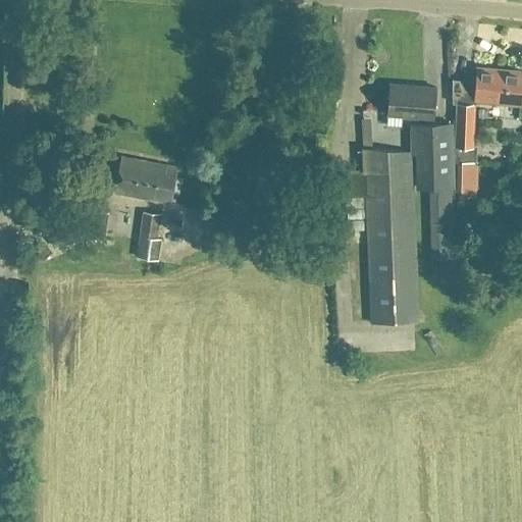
[(520,103),(521,84),(521,70),(478,67),(476,99),(520,103)]
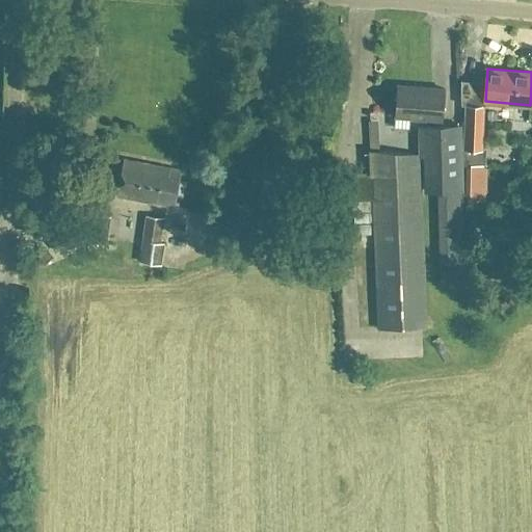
[(443,121),(445,88),(398,85),(395,116),(443,121)]
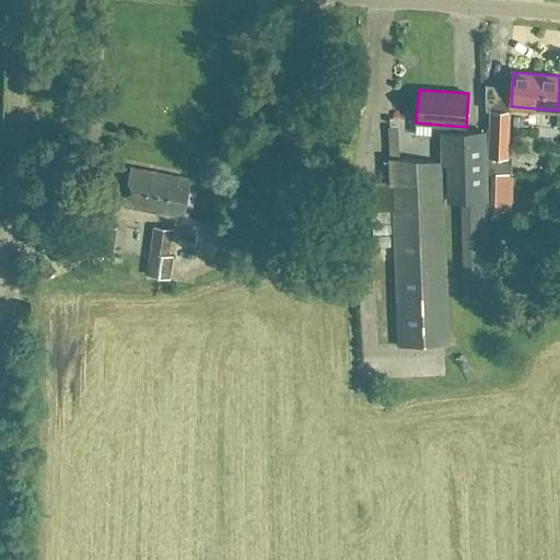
[(488,158),(491,158),(509,159),(509,109),(490,109),(488,158)]
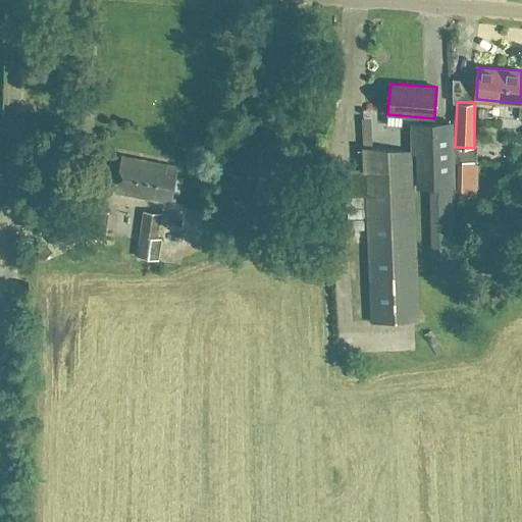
[(499,118),(521,117),(521,105),(498,106),(499,118)]
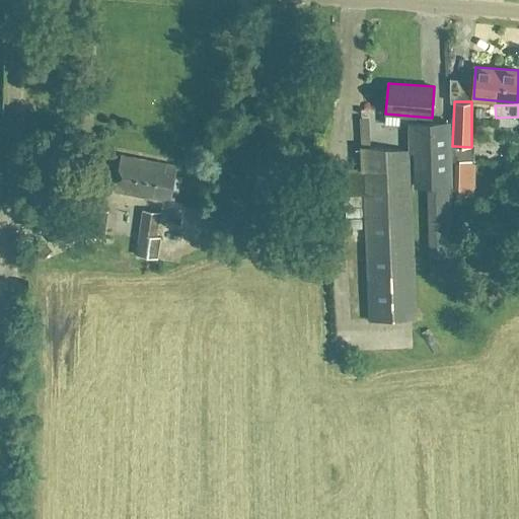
[(487,149),(514,150),(514,135),(518,135),(518,122),(515,122),(515,118),(488,117),(487,149)]
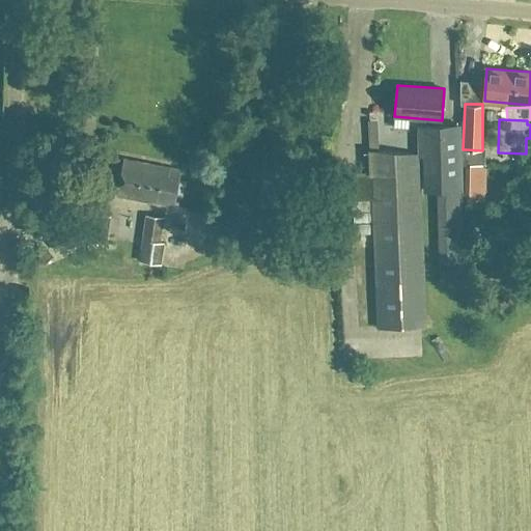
[(368,149),(369,172),(350,173),(350,183),(352,199),(371,198),(371,200),(352,200),(352,212),(353,212),(354,222),(372,221),(372,223),(353,224),(353,233),(372,233),(376,328),(427,326),(419,154),(422,154),(424,191),(437,191),(439,271),(465,270),(464,191),(460,123),(418,123),(418,154),(368,149)]
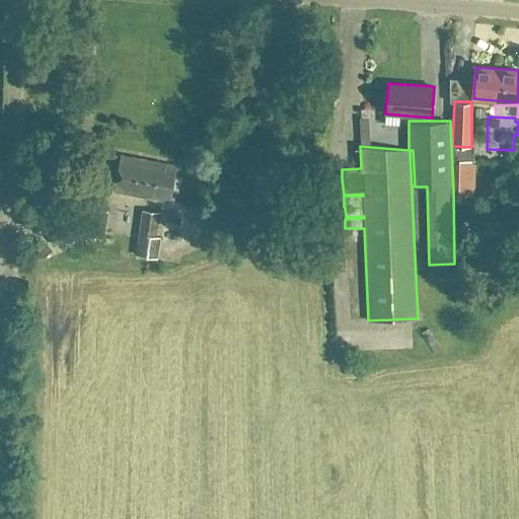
[(142,196),(149,160),(121,154),(115,191),(142,196)]
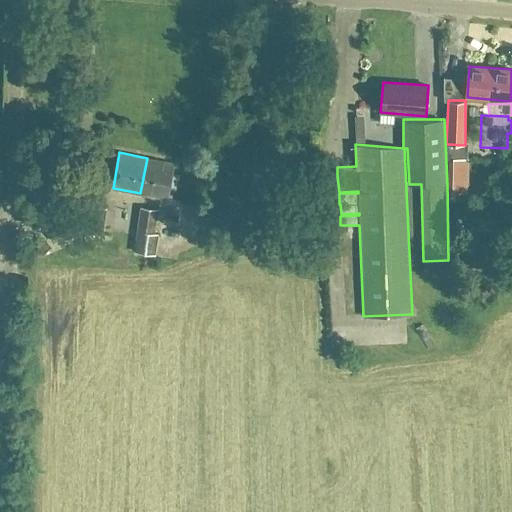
[(175,163),(147,158),(140,193),(168,199),(175,163)]
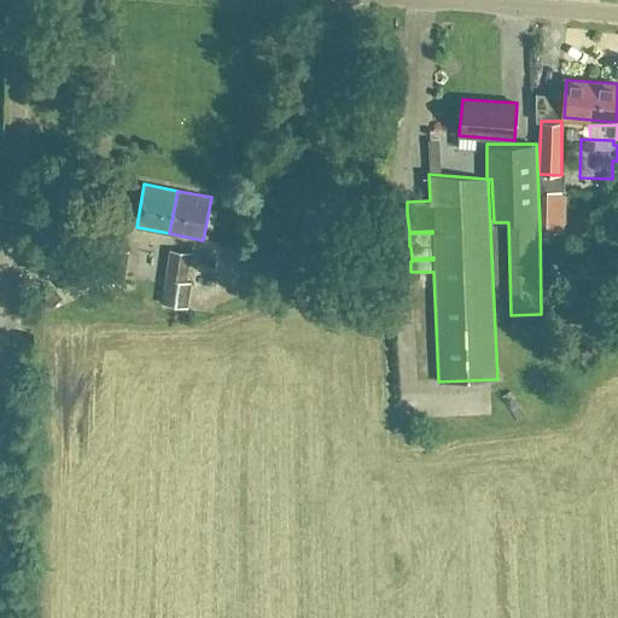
[(565,191),(546,191),(547,229),(565,229),(565,191)]
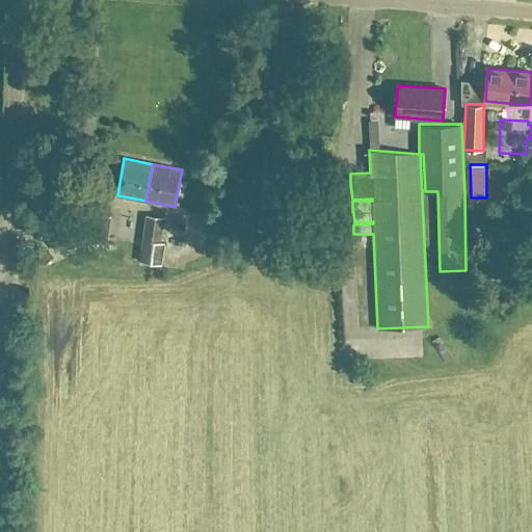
[(107,242),(111,216),(92,214),(89,240),(107,242)]
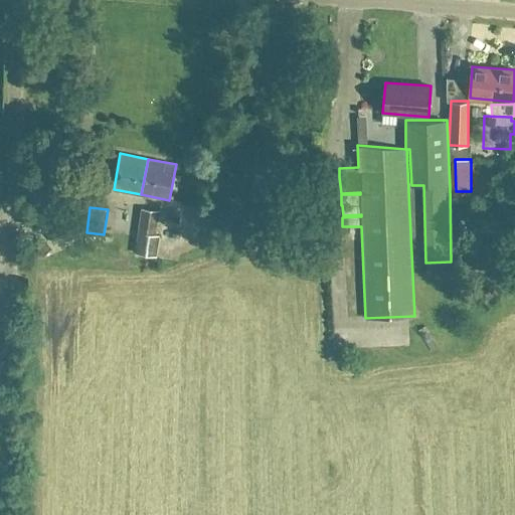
[(141,208),(137,236),(126,235),(123,252),(134,253),(157,256),(159,235),(155,233),(159,210),(141,208)]
